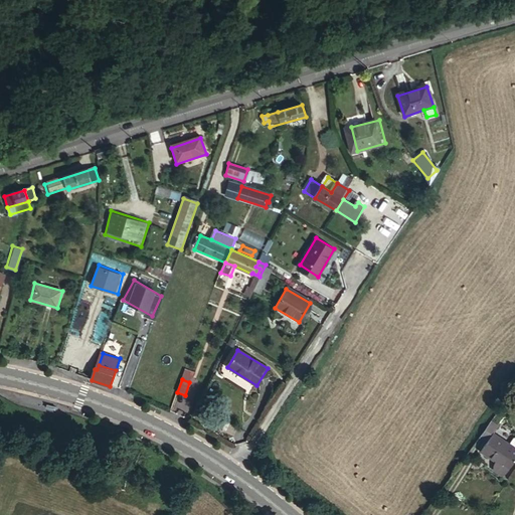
[(514,456),(514,454),(491,438),(481,453),(495,463),(493,466),(492,470),(500,476),(504,474),(514,456)]
